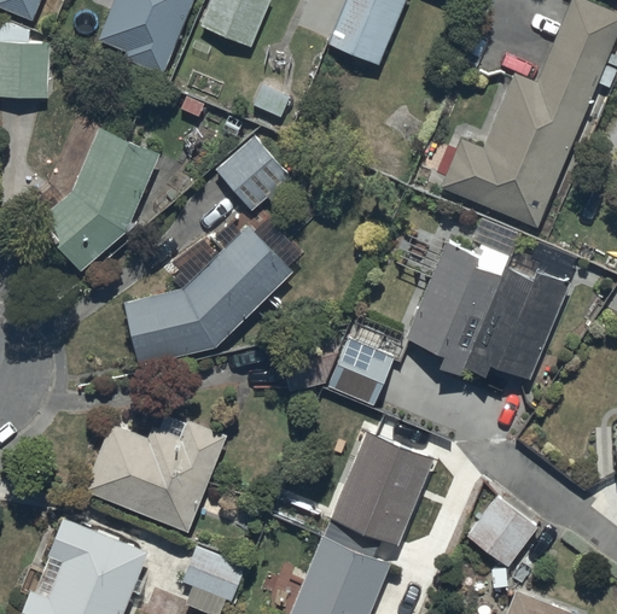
[(0,0),(0,6),(34,22),(42,0),(0,0)]
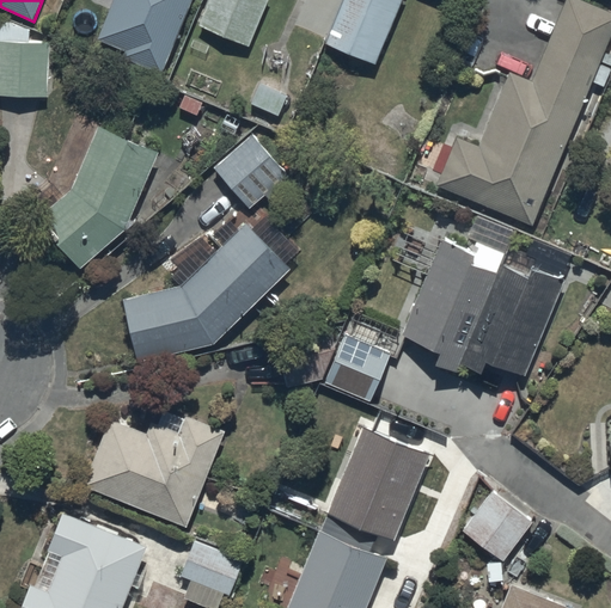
[(116,0),(99,43),(126,53),(123,61),(163,77),(191,0),(116,0)]
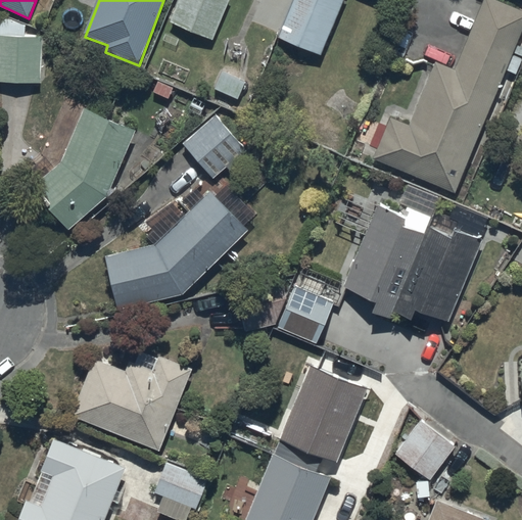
[(229,0),(181,0),(171,25),(212,41),(229,0)]
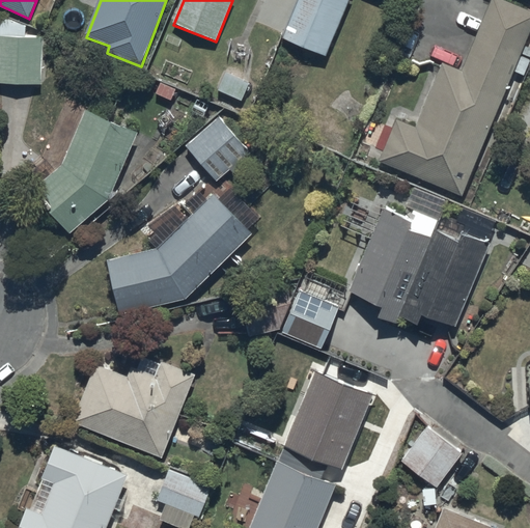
[(347,0),(297,0),(281,39),(325,57),(347,0)]
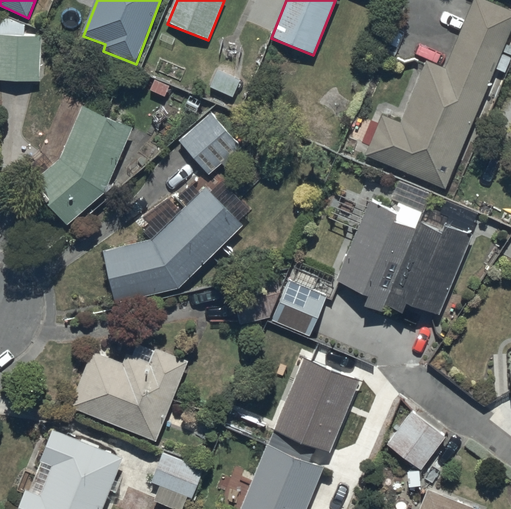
[(445,191),(510,26),(510,11),(482,0),(471,0),(444,69),(422,61),(398,121),(381,114),(363,158),(445,191)]
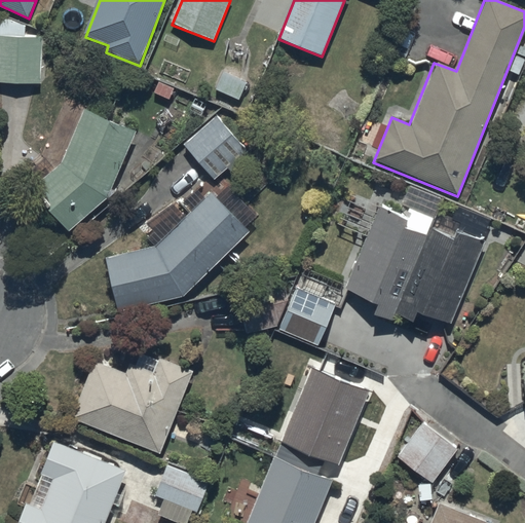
[(44,38),(0,36),(0,82),(42,84),(44,38)]
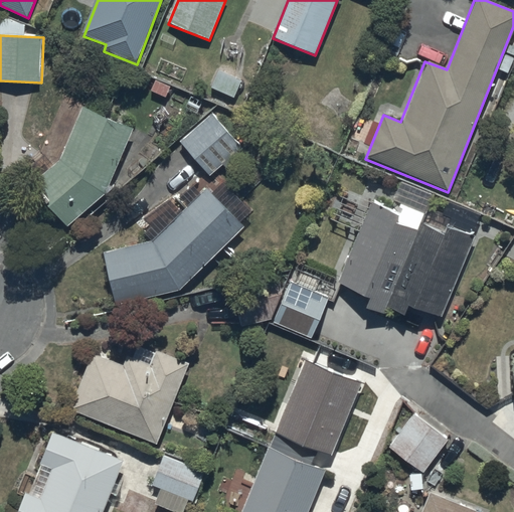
[(216,72),(210,89),(233,99),(240,81),(216,72)]
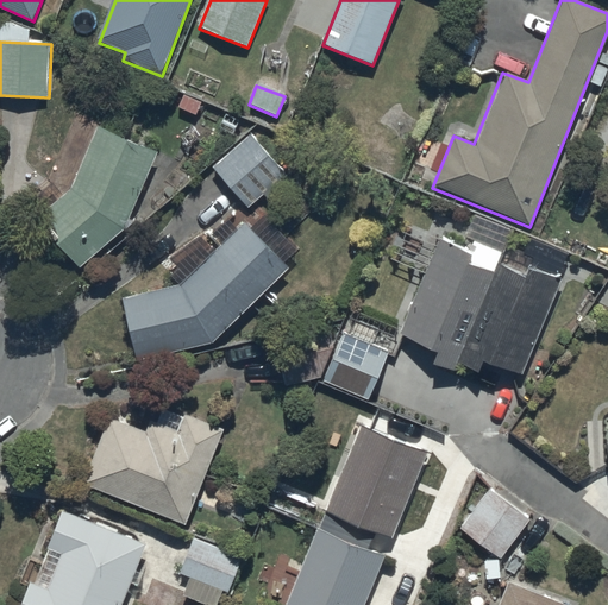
[(157,152),(99,126),(74,189),(41,220),(82,268),(125,225),(157,152)]
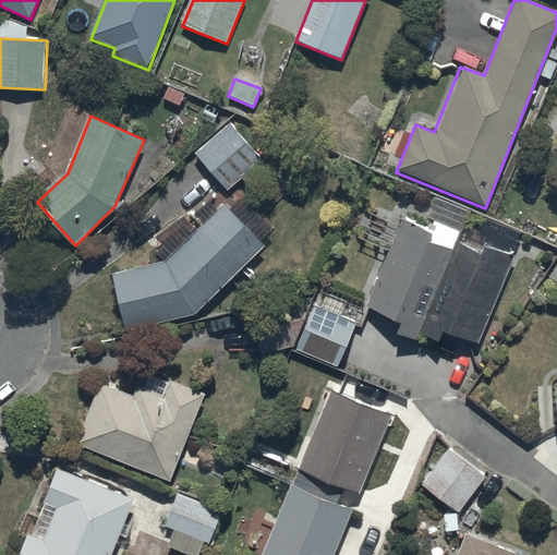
[(195,155),(231,196),(266,166),(229,124),(195,155)]
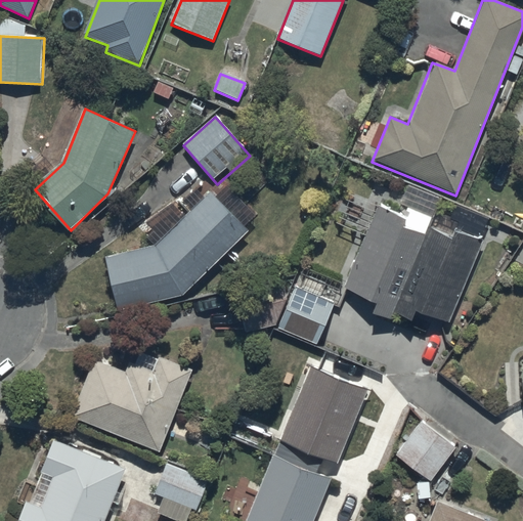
[(248,230),(210,191),(155,245),(105,258),(120,310),(183,294),(248,230)]
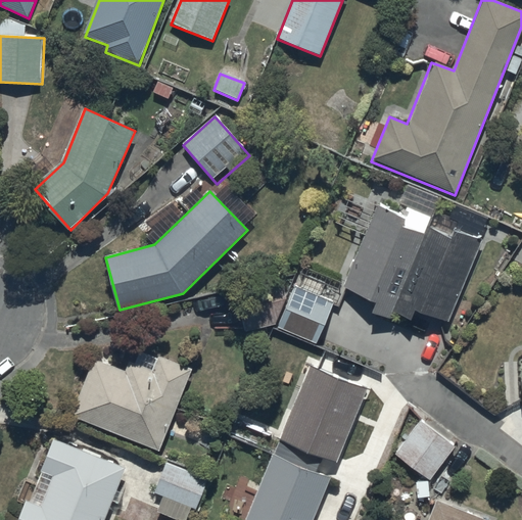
[(402,217),(376,206),(343,289),(373,300),(369,313),(392,322),(395,314),(410,319),(414,310),(448,324),(482,238),(456,228),(459,221),(434,210),(431,218),(407,207),(402,217)]
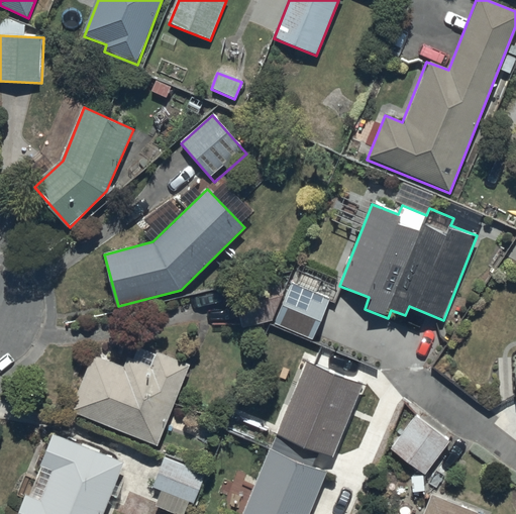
[(322,274),(300,265),(276,325),(312,340),(329,301),(314,294),(322,274)]
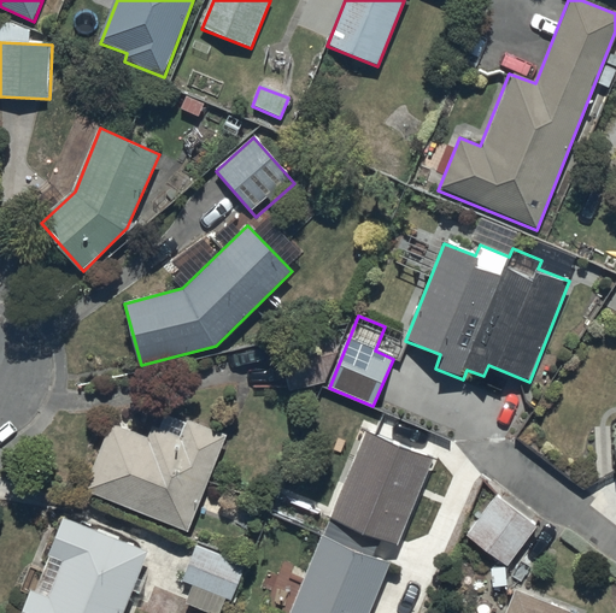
[(84,489),(187,531),(228,435),(189,418),(187,423),(166,414),(160,428),(153,424),(148,437),(113,422),(84,489)]
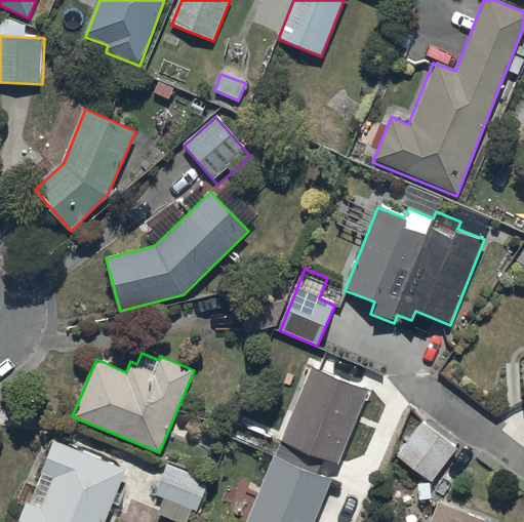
[(368,391),(308,366),(278,442),(280,442),(274,457),(272,456),(244,521),(313,521),(330,479),(317,474),(323,459),(338,466),(368,391)]
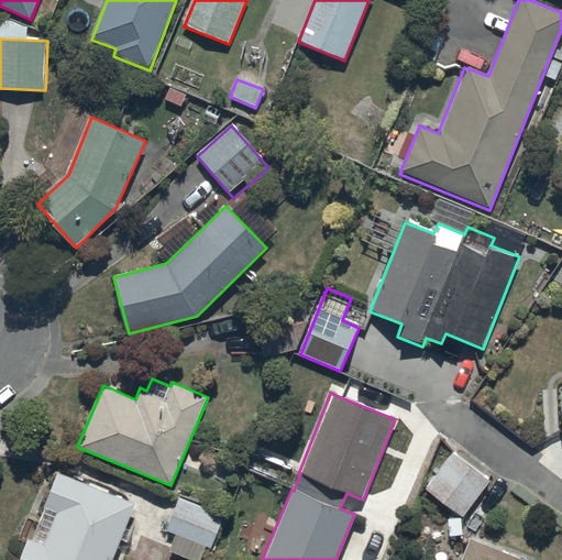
[(492,482),(452,453),(425,490),(465,519),(492,482)]
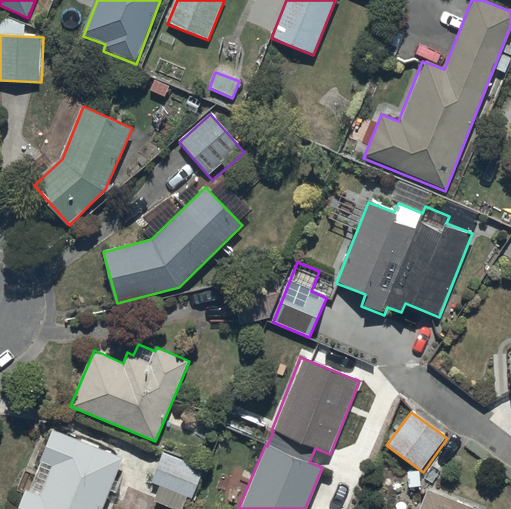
[(123,478),(117,476),(124,457),(54,430),(41,460),(44,461),(31,491),(28,490),(19,508),(103,508),(111,490),(117,493),(123,478)]
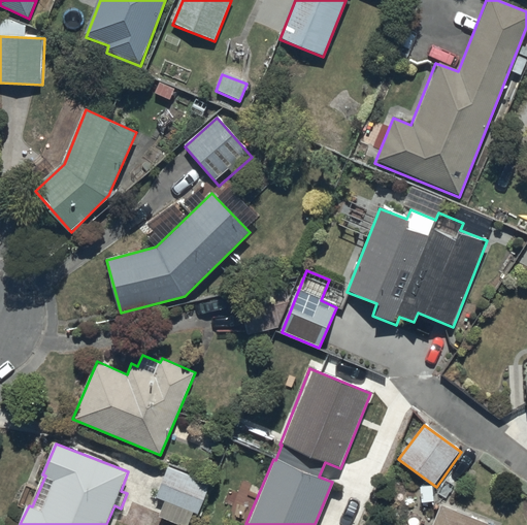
[(165,502),(160,516),(179,524),(190,524),(195,514),(198,515),(212,484),(169,465),(156,498),(165,502)]
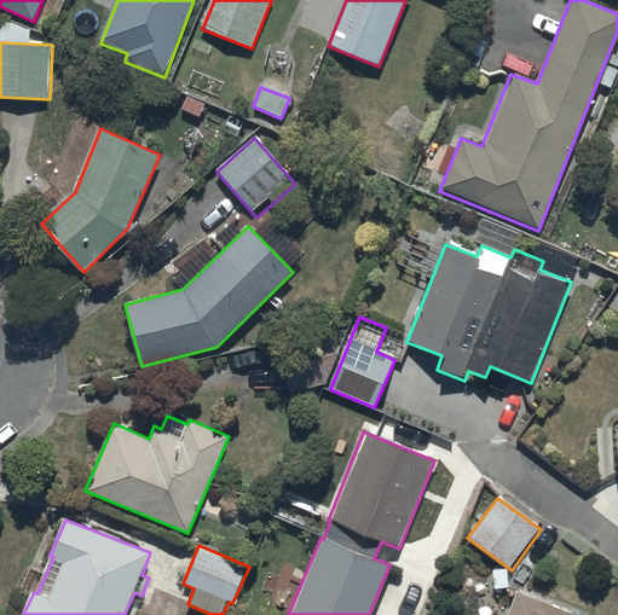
[(573,614),(517,592),(506,614),(573,614)]
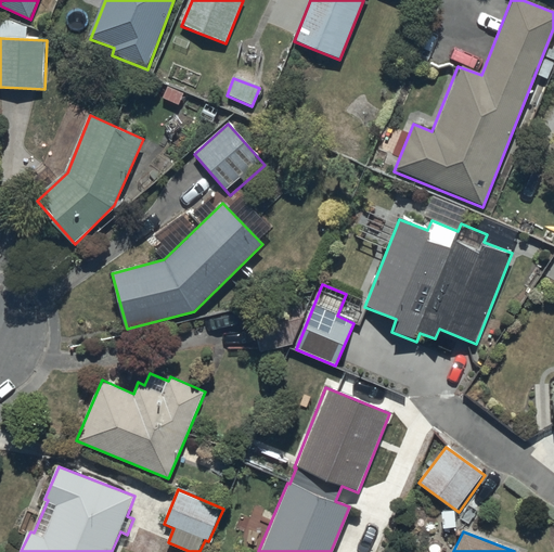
All buildings are outlined.
